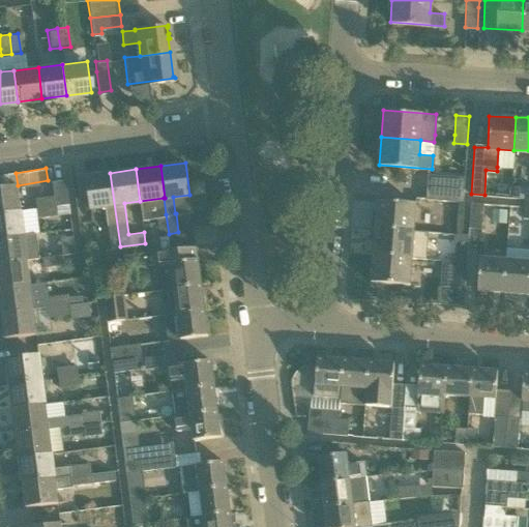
[(120,246),(110,173),(85,176),(89,208),(105,206),(110,249),(120,246)]
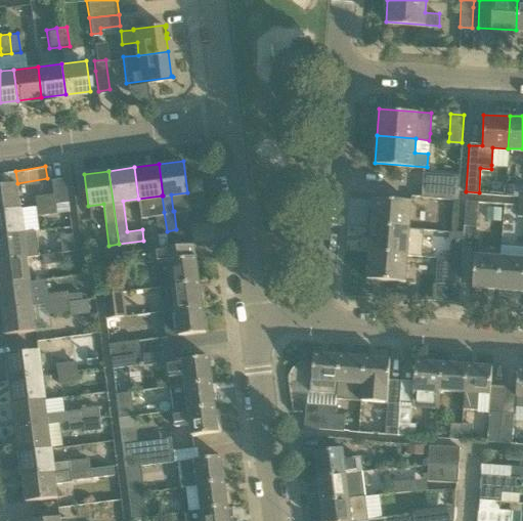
[(422,171),(422,183),(459,186),(460,174),(422,171)]
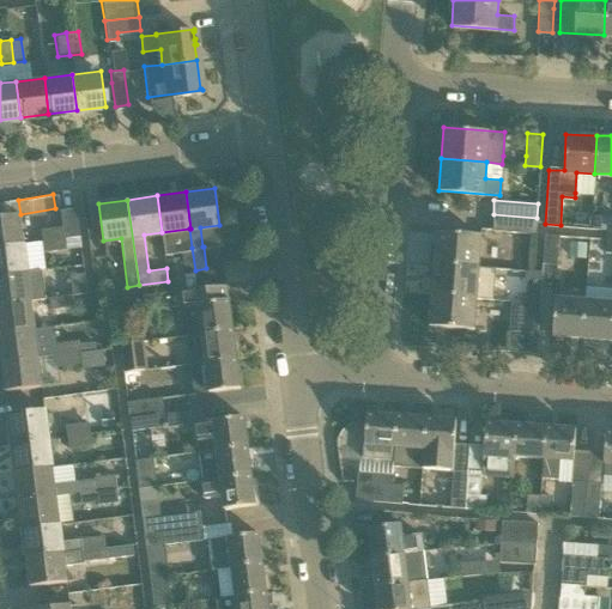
[(42,238),(64,236),(80,233),(76,206),(60,207),(62,225),(41,227),(42,238)]
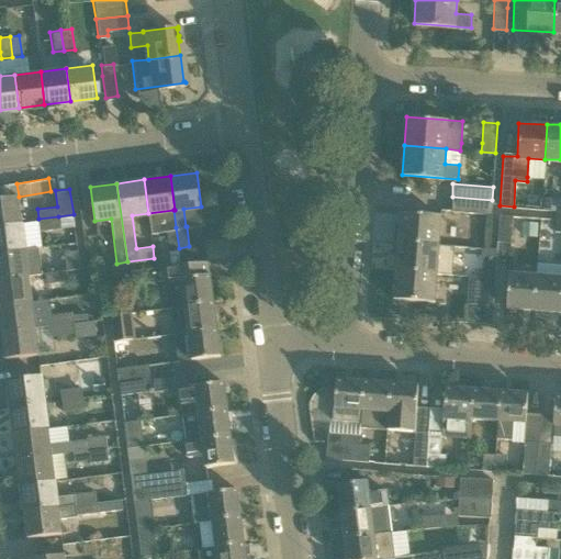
[(0,223),(21,221),(18,194),(0,197),(0,223)]
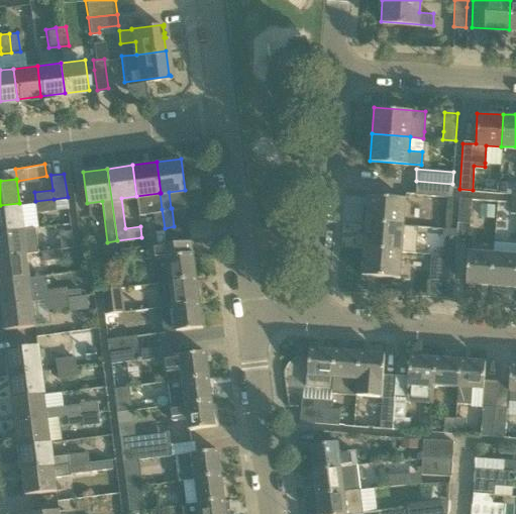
[(452,184),(416,181),(415,193),(451,196),(452,184)]
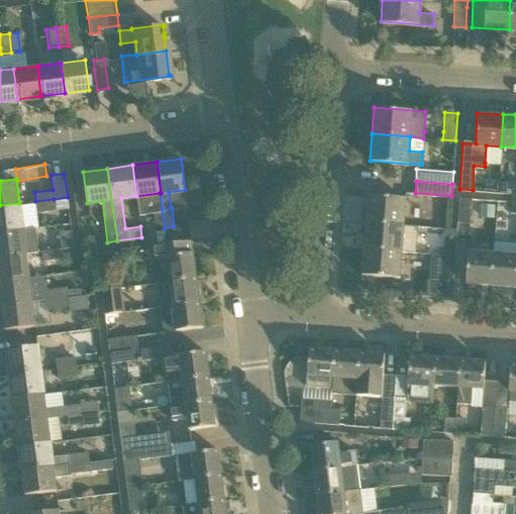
[(366,221),(403,224),(405,198),(368,194),(366,221)]
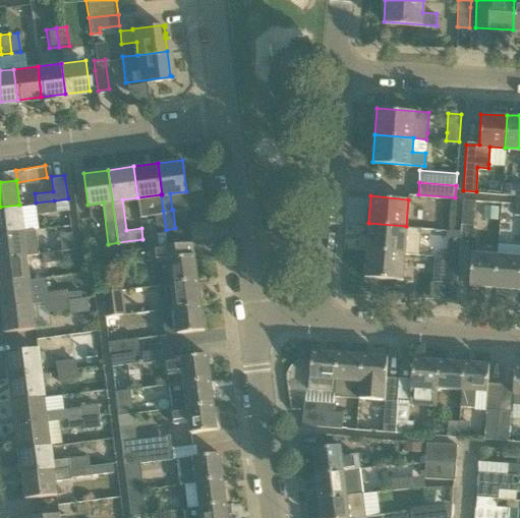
[(475,199),(462,198),(460,222),(473,223),(475,199)]
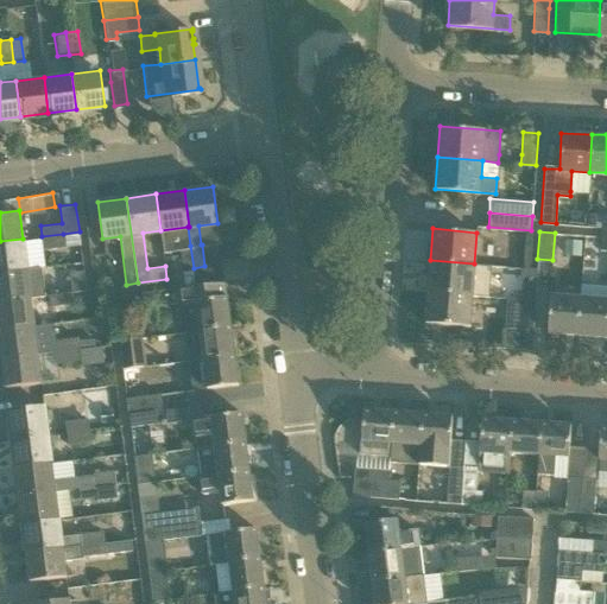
[(63,234),(42,236),(43,248),(64,246),(63,234)]
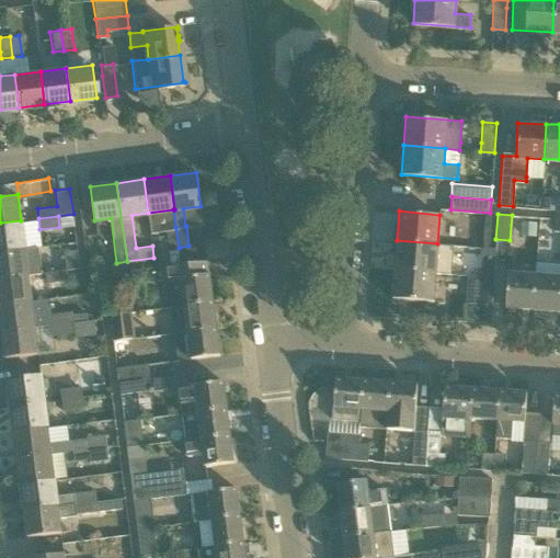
[(21,220),(0,223),(0,250),(24,247),(21,220)]
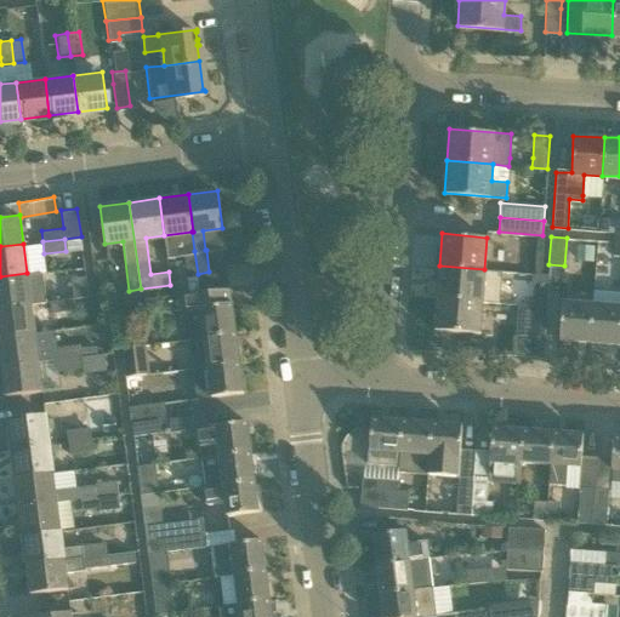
[(187,276),(197,275),(195,274),(198,274),(194,251),(183,252),(187,276)]
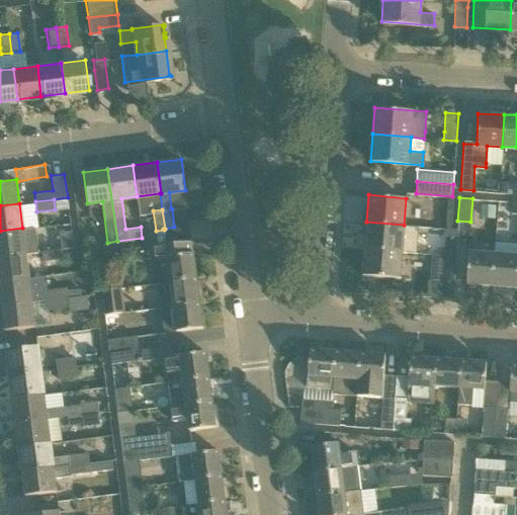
[(366,222),(364,248),(402,251),(416,252),(418,226),(404,225),(366,222)]
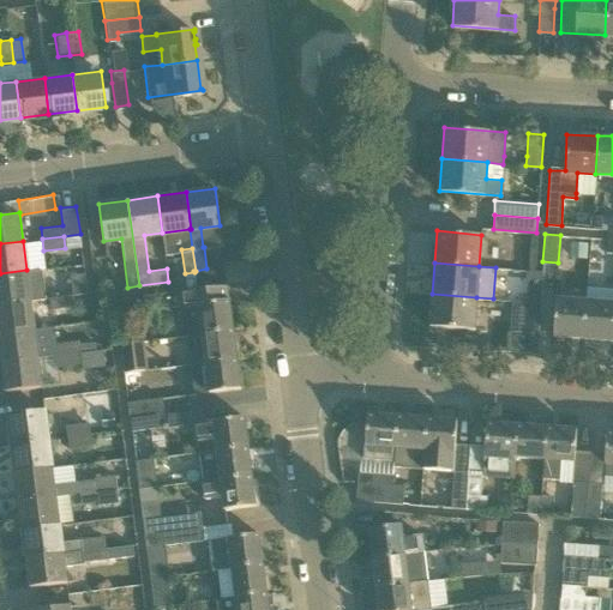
[(193,271),(194,272),(196,288),(226,284),(223,267),(206,269),(196,271),(193,271)]
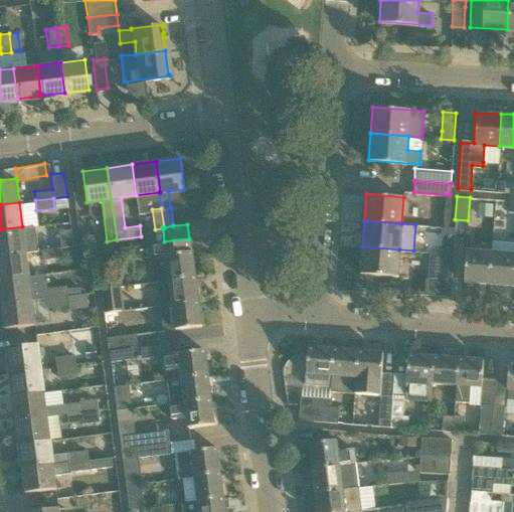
[(0,252),(25,250),(36,248),(33,225),(22,227),(22,226),(0,229),(0,252)]
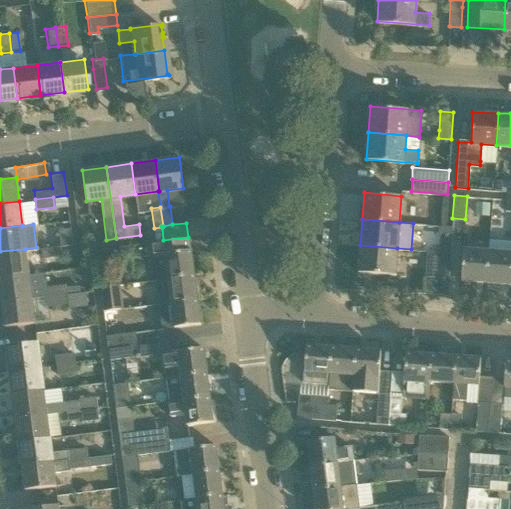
[(58,229),(60,244),(71,243),(70,228),(58,229)]
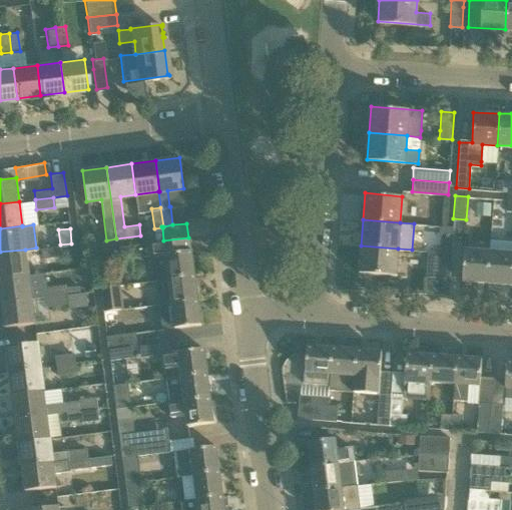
[(151,281),(155,280),(194,275),(189,236),(188,237),(163,240),(143,243),(95,249),(96,262),(148,255),(151,281)]
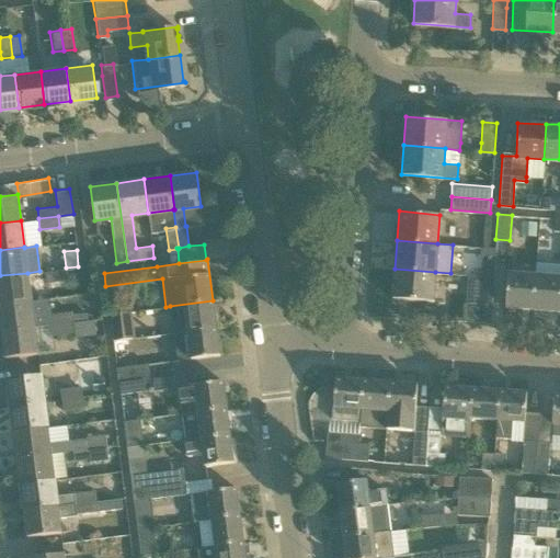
[(481,266),(480,275),(481,275),(479,305),(491,305),(493,276),(494,268),(481,266)]
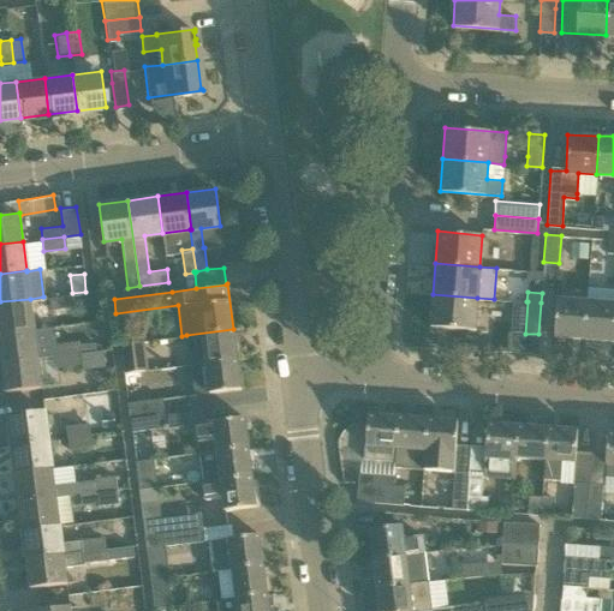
[(72,293),(49,297),(51,309),(73,305),(72,293)]
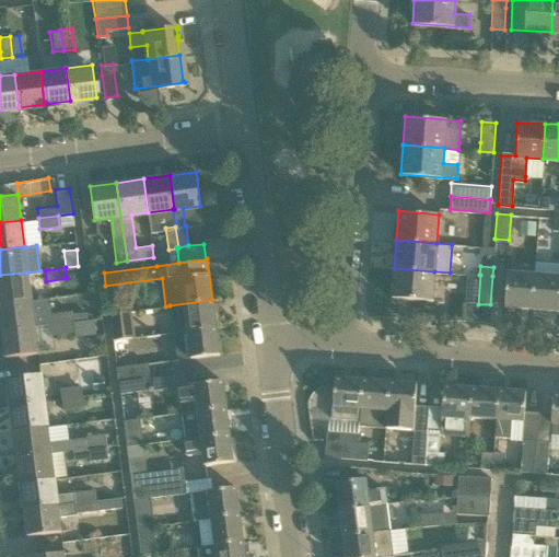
[(394,268),(392,297),(432,300),(434,271),(394,268)]
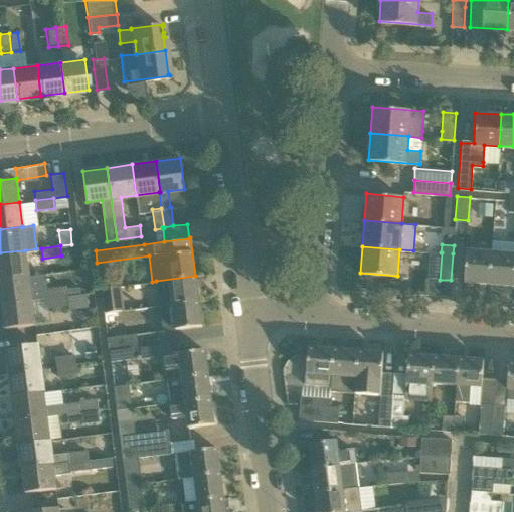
[(463,281),(488,283),(491,250),(466,249),(463,281)]
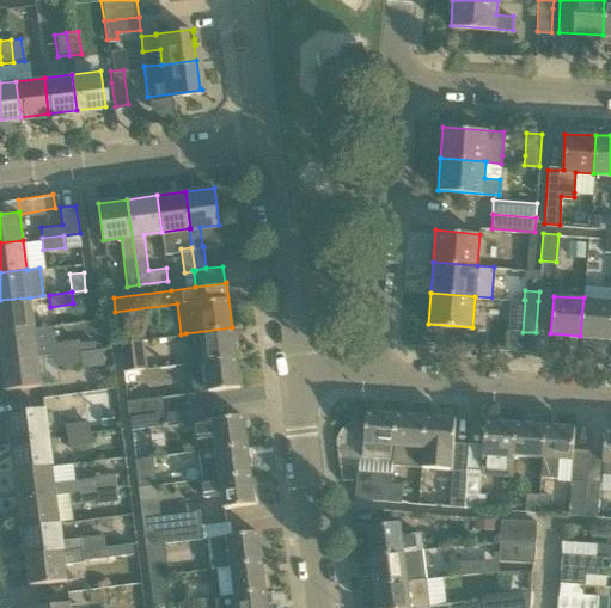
[(0,330),(34,326),(30,298),(0,300),(0,330)]
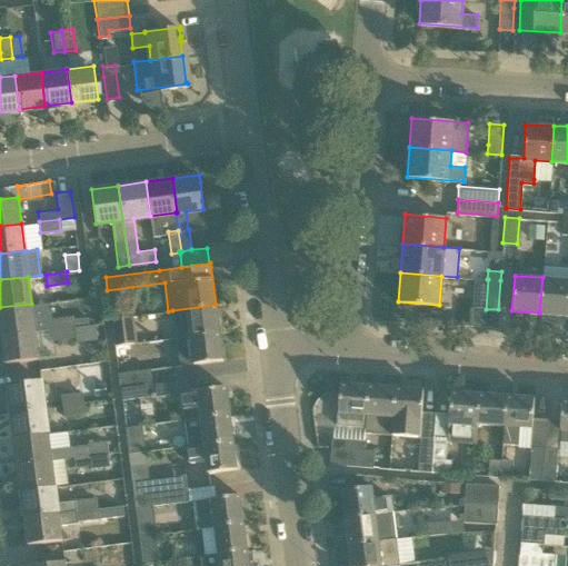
[(539,313),(567,315),(567,303),(567,279),(542,277),(539,313)]
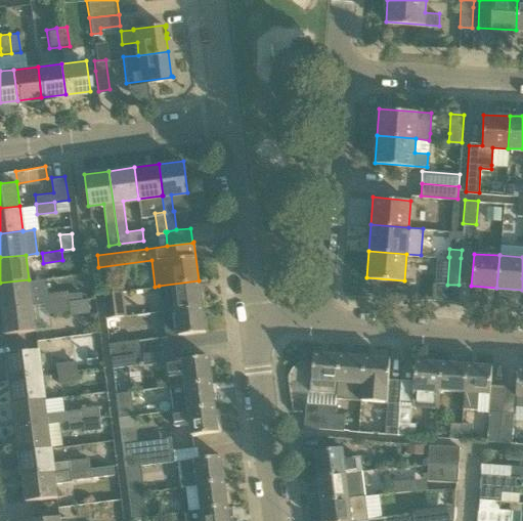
[(434,284),(447,285),(449,257),(448,257),(436,256),(434,284)]
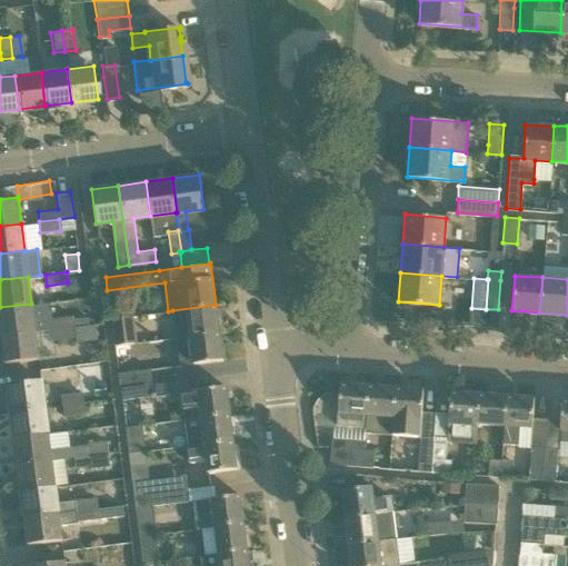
[(0,329),(1,336),(35,331),(31,304),(0,307),(0,329)]
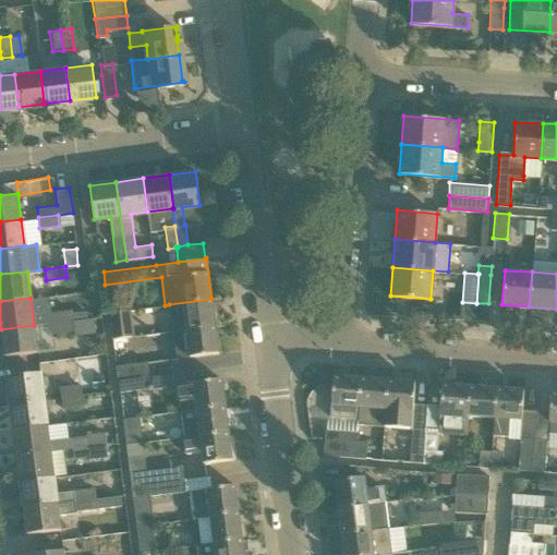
[(172,329),(185,328),(215,324),(212,299),(169,304),(172,329)]
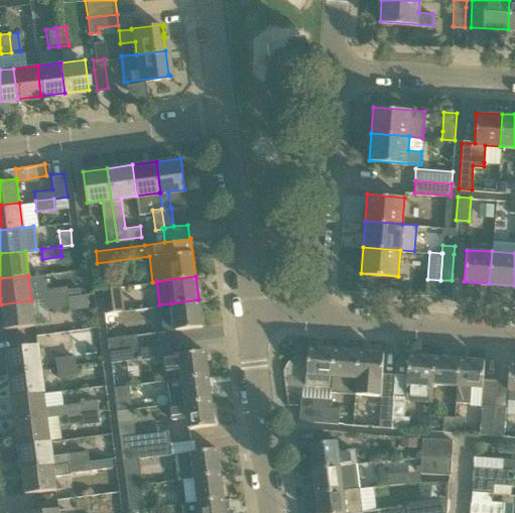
[(66,287),(66,285),(45,287),(47,298),(67,295),(66,287)]
